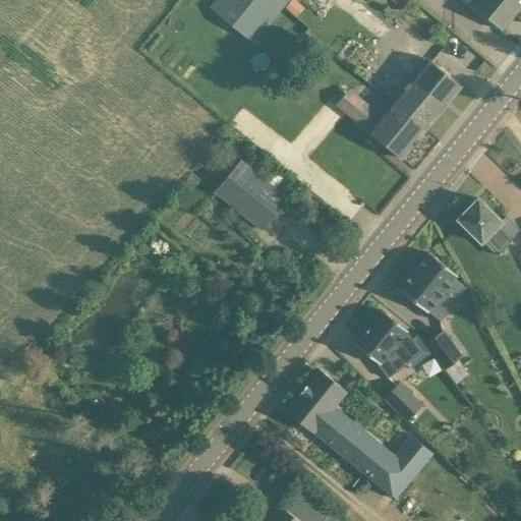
[(253,42),(282,7),(272,0),(215,0),(210,6),(253,42)]
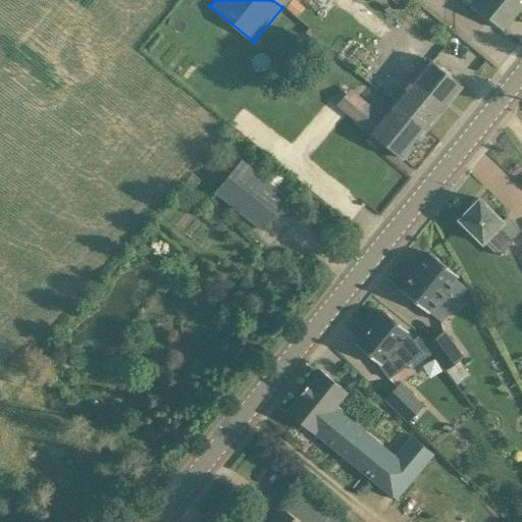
[(303,8),(294,0),(293,0),(286,7),(297,15),(303,8)]
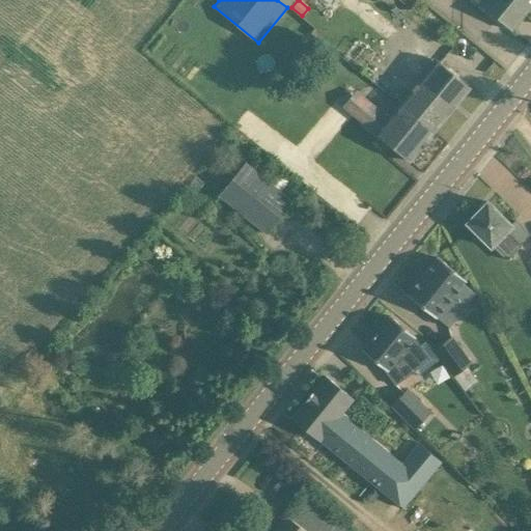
[(530,4),(530,0),(484,0),(480,6),(510,30),(530,4)]
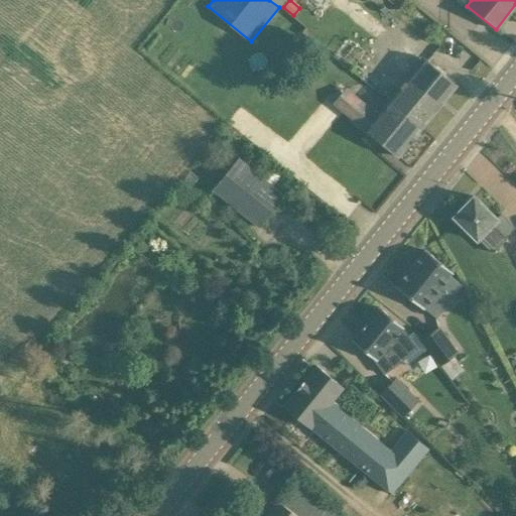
[(422,57),(388,99),(422,127),(457,85),(422,57)]
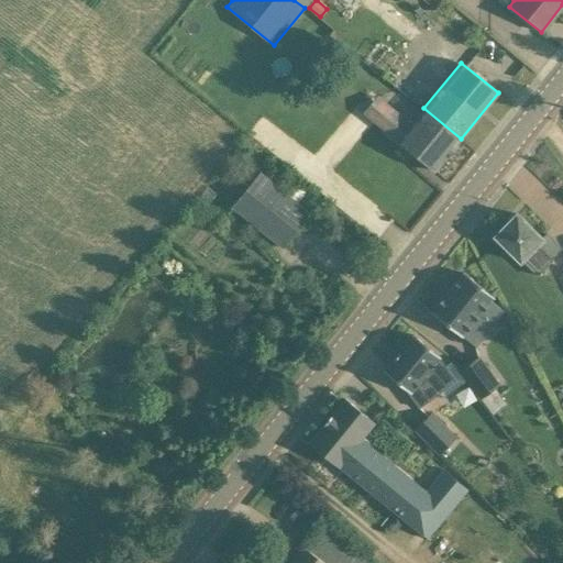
[(433,170),(461,139),(423,108),(411,123),(398,113),(384,130),(433,170)]
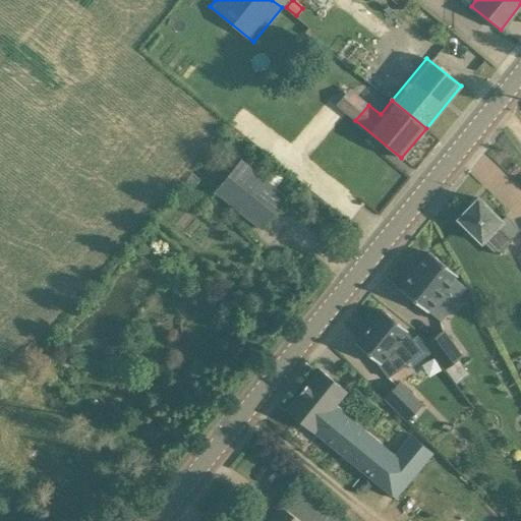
[(288,197),(272,184),(240,159),(215,190),(262,229),(288,197)]
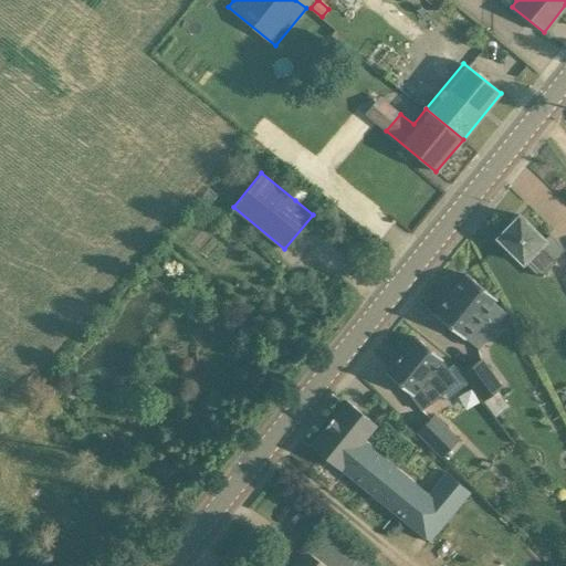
[(498,237),(538,278),(554,261),(565,250),(548,234),(544,239),(520,215),(498,237)]
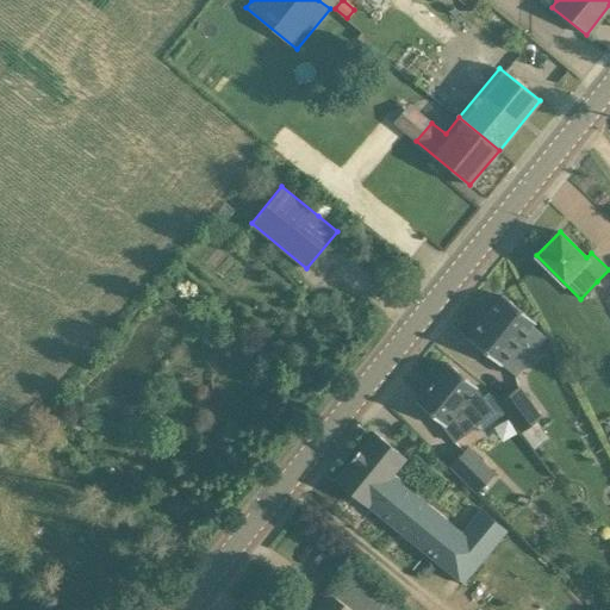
[(468,338),(499,365),(500,363),(515,375),(528,359),(527,346),(520,340),(535,321),(503,296),(468,338)]
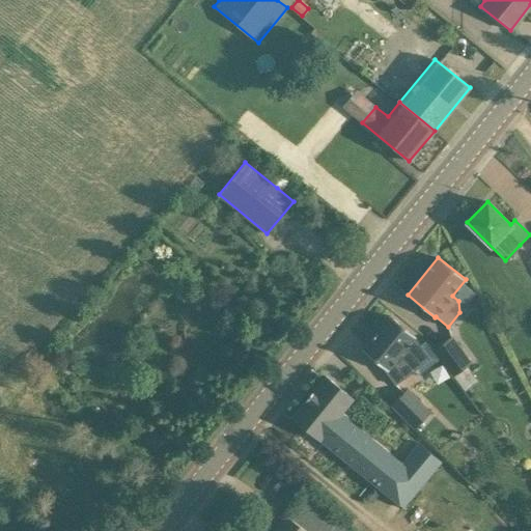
[(406,357),(420,345),(423,342),(390,315),(362,351),(386,369),(385,370),(395,385),(415,370),(406,357)]
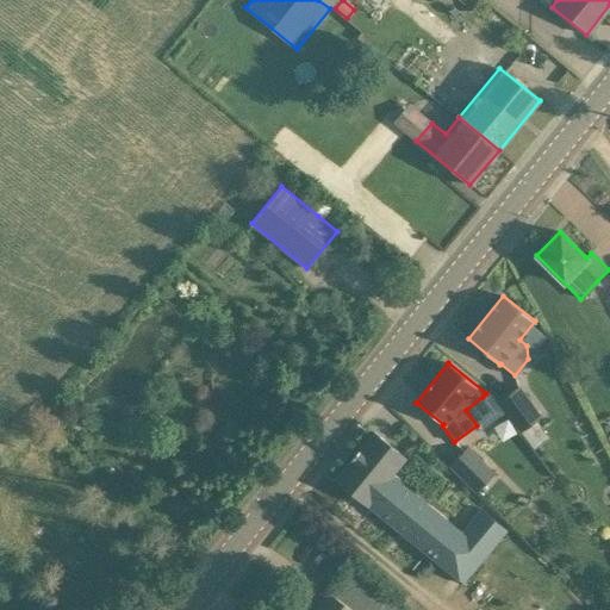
[(498,402),(521,433),(542,417),(518,386),(498,402)]
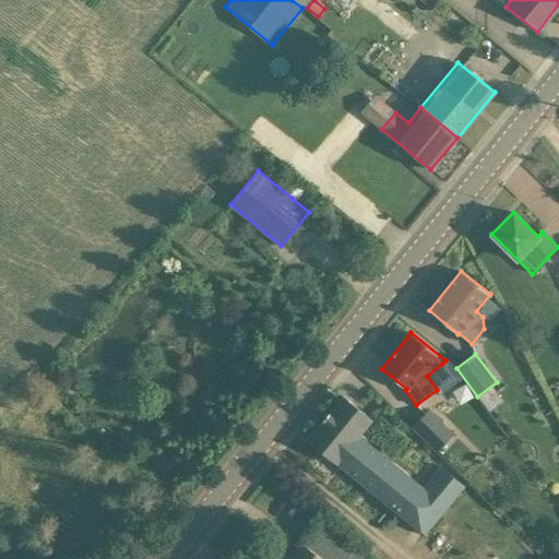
[(357,432),(370,418),(342,395),(307,439),(424,534),(463,485),(441,466),(420,491),(363,443),(366,440),(357,432)]
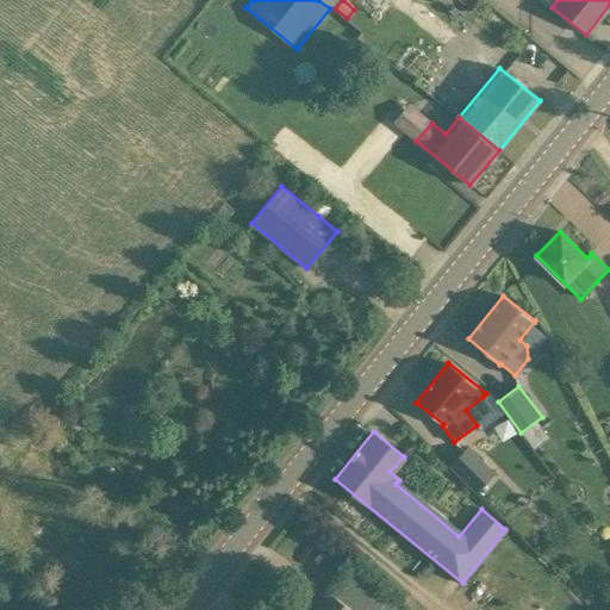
[(477,492),(495,473),(468,447),(449,465),(477,492)]
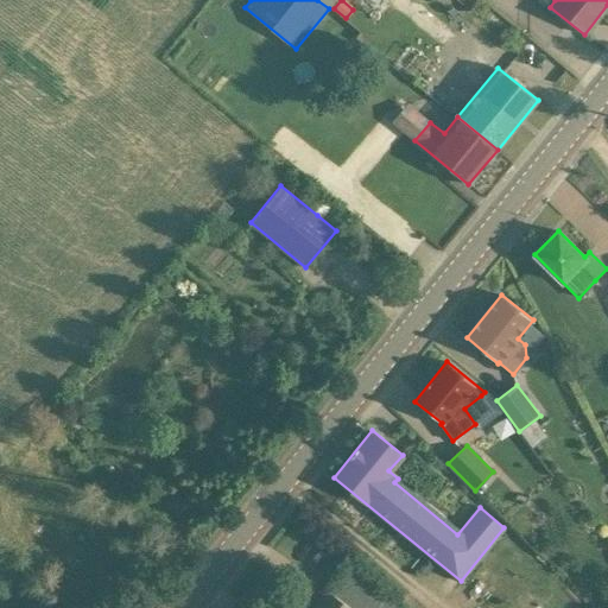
[(355,607),(363,597),(350,587),(363,570),(354,559),(330,594),(323,589),(309,607),(355,607)]
